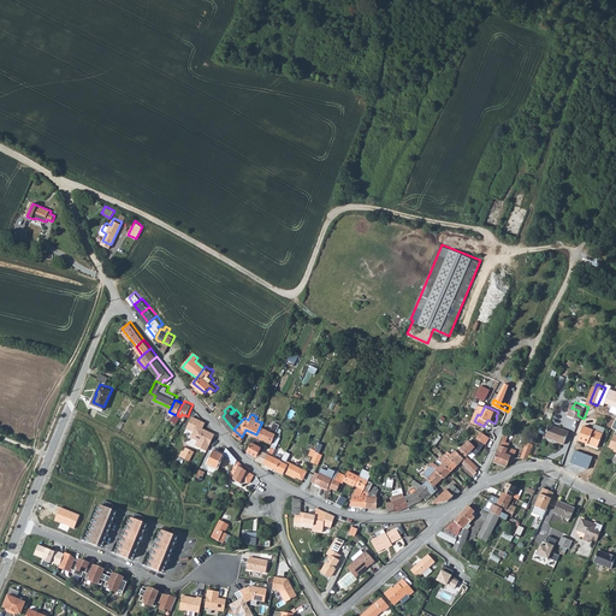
[(191,416),(187,428),(194,431),(191,437),(199,440),(196,445),(208,450),(215,433),(209,431),(208,432),(202,428),(205,421),(191,416)]
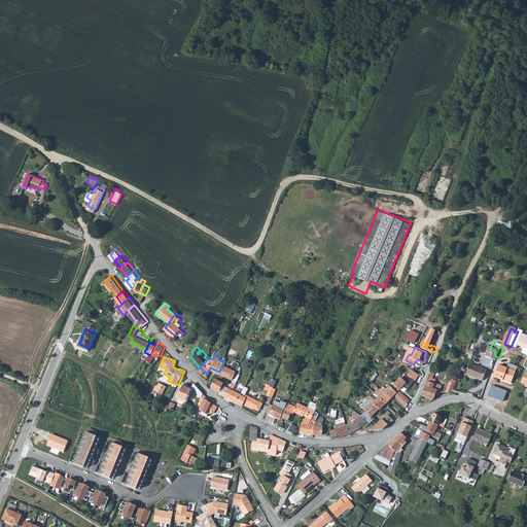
[(219,372),(214,384),(220,389),(220,391),(226,394),(232,381),(229,380),(229,381),(226,384),(223,382),(224,380),(223,379),(225,373),(233,377),(236,369),(223,362),(219,372)]
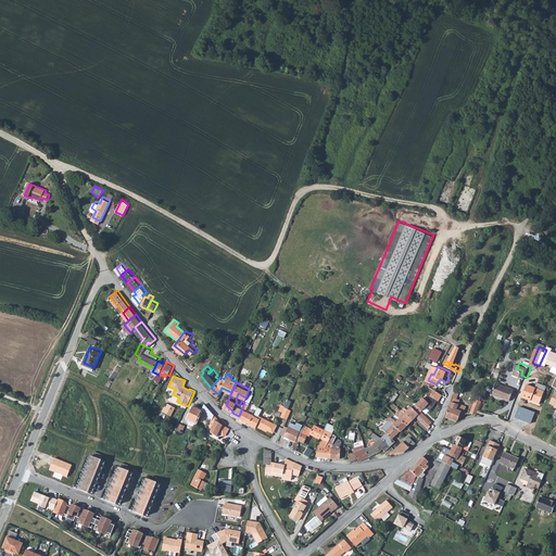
[(496,382),(492,394),(509,402),(514,390),(496,382)]
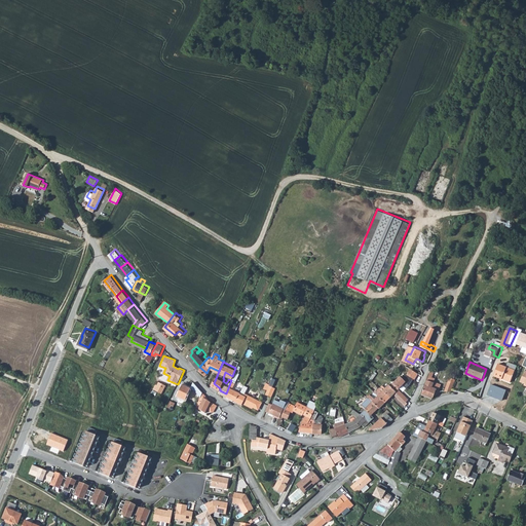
[(498,364),(493,376),(510,383),(515,371),(498,364)]
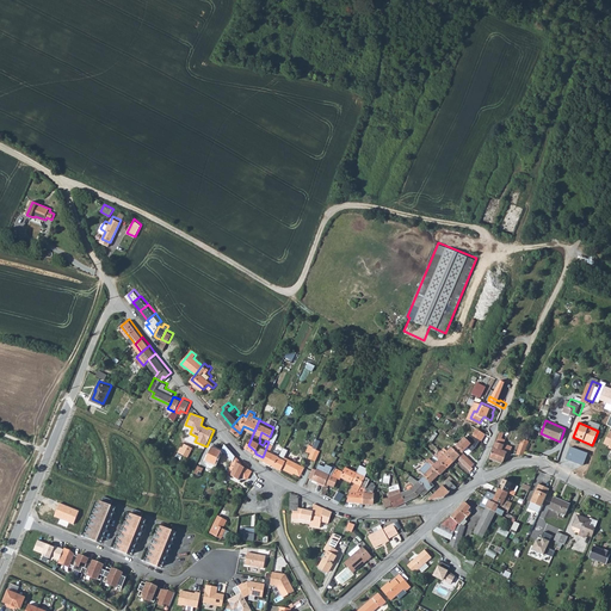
[(486,431),(476,425),(473,432),(482,438),(486,431)]
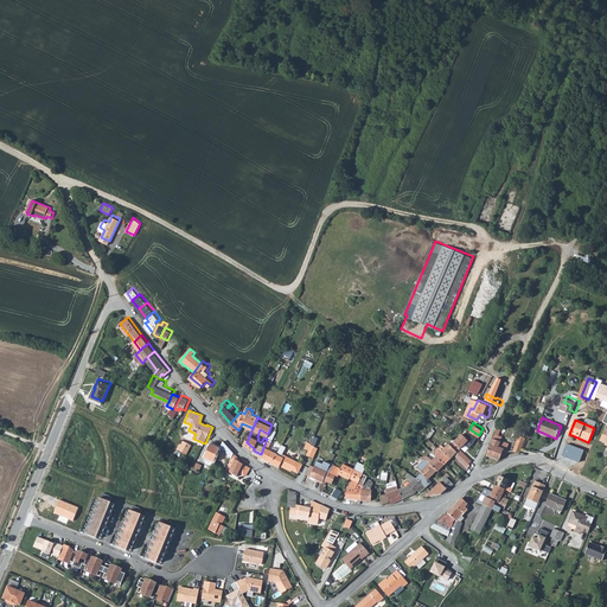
[(497,429),(494,436),(502,439),(504,433),(497,429)]
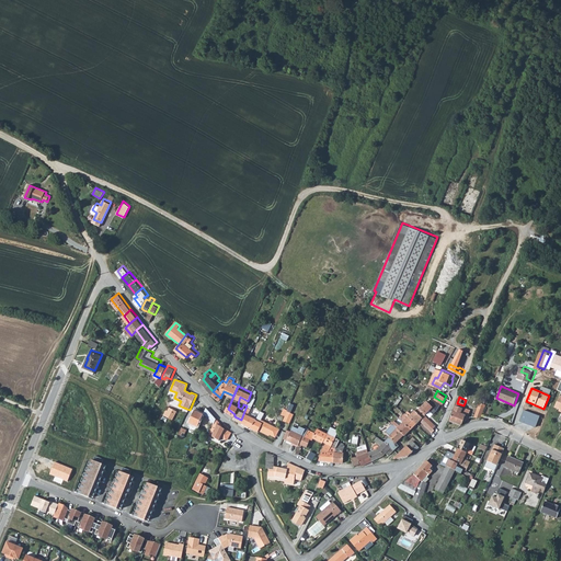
[(422,404),(420,407),(426,412),(431,407),(435,411),(437,408),(434,404),(428,399),(427,398),(422,404)]
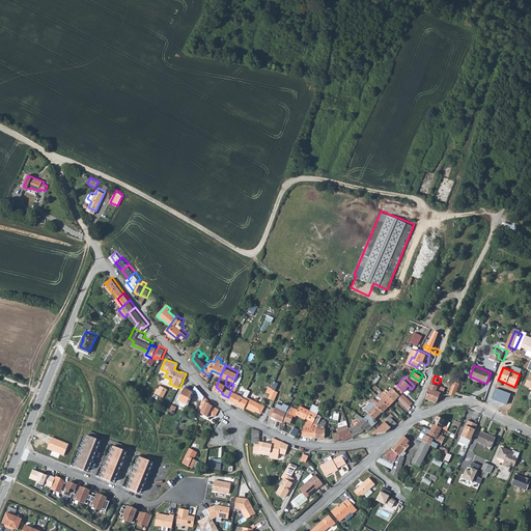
[(455,380),(449,394),(452,394),(455,394),(460,382),(458,381),(455,380)]
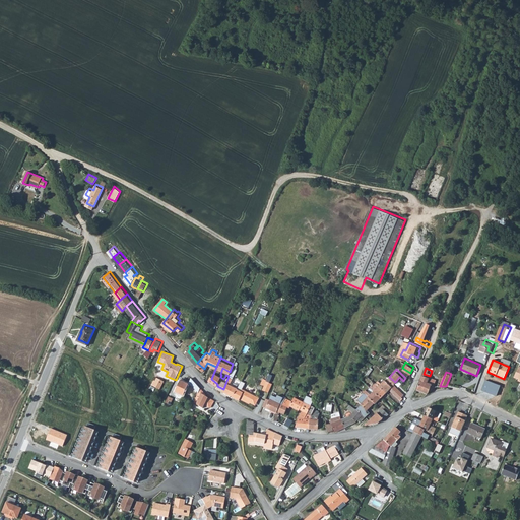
[(424,374),(417,388),(423,390),(427,380),(429,381),(430,377),(430,376),(424,374)]
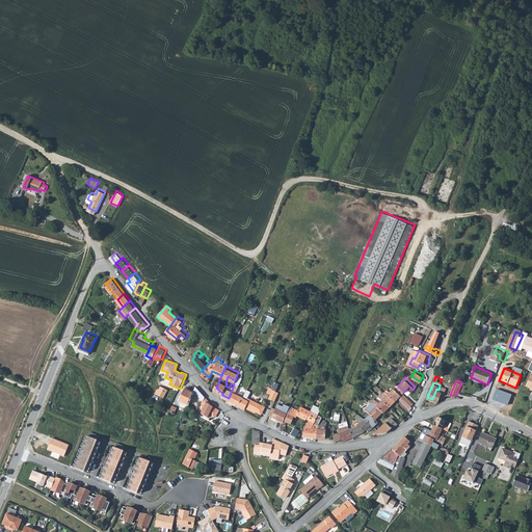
[(234,384),(229,398),(240,403),(244,395),(235,391),(237,384),(235,383),(234,384)]
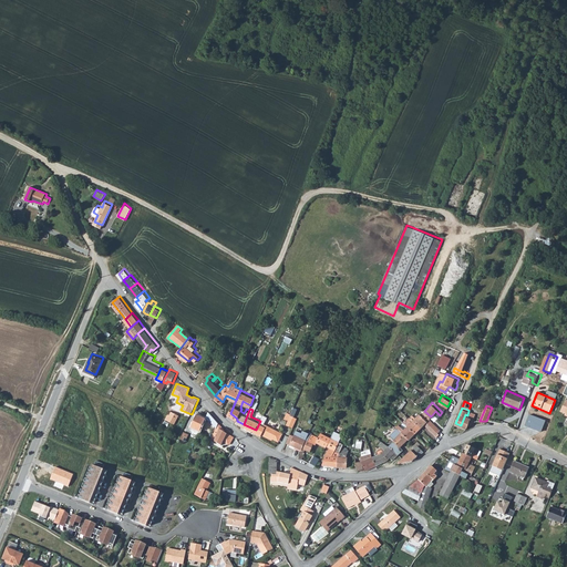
[(232,441),(235,434),(228,430),(227,429),(224,424),(210,410),(207,415),(212,418),(218,425),(215,432),(217,433),(215,439),(215,440),(223,442),(225,436),(226,436),(226,439),(232,441)]
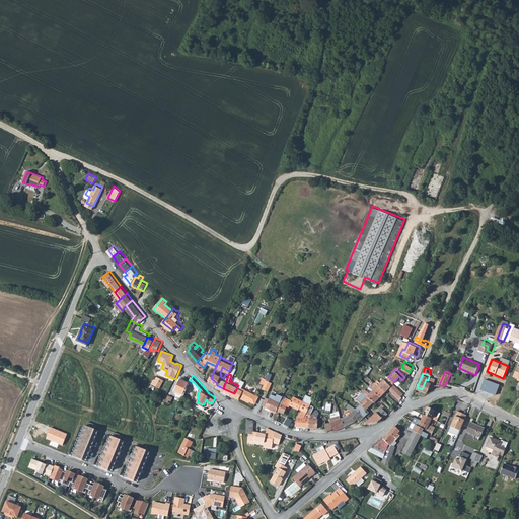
[(388,376),(384,379),(384,380),(400,395),(403,392),(393,382),(394,381),(388,376)]
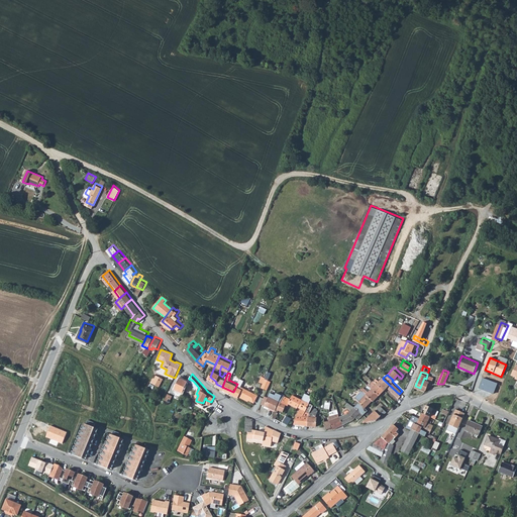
[(153,378),(150,383),(160,388),(165,380),(157,376),(154,379),(153,378)]
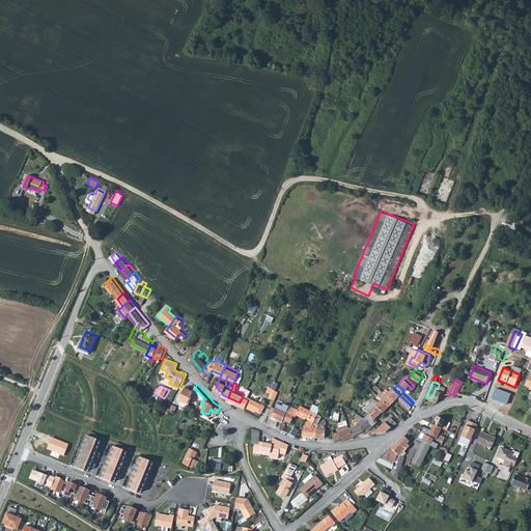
[(244,394),(240,402),(245,404),(247,402),(249,403),(252,396),(248,395),(250,389),(247,387),(244,394)]
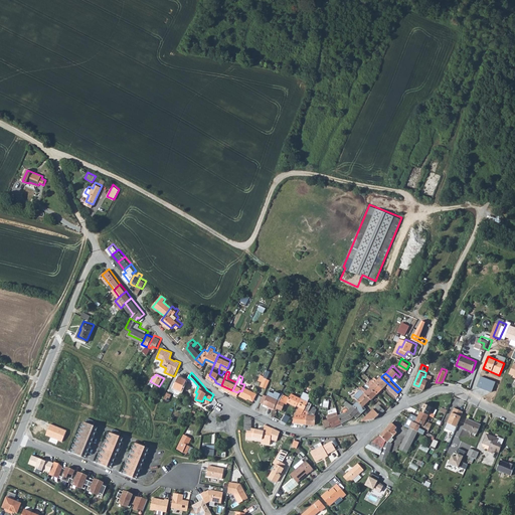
[(262,385),(268,388),(271,379),(266,376),(264,381),(262,385)]
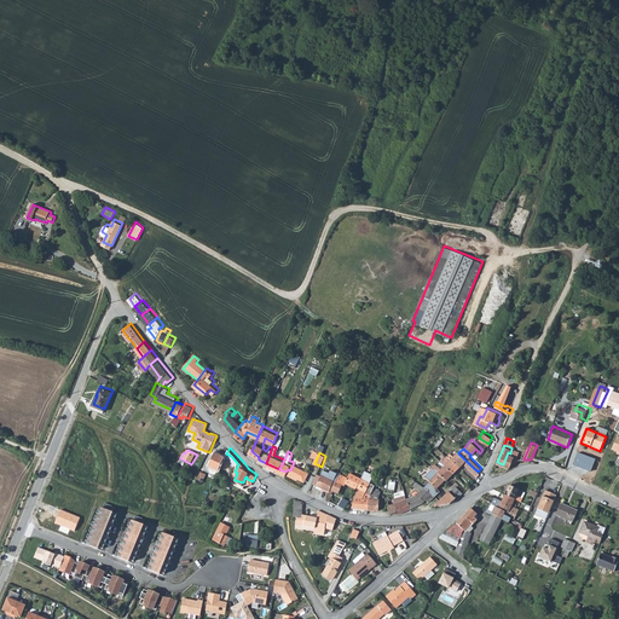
[(458,452),(452,458),(461,466),(463,463),(475,475),(479,473),(478,472),(458,453),(458,452)]
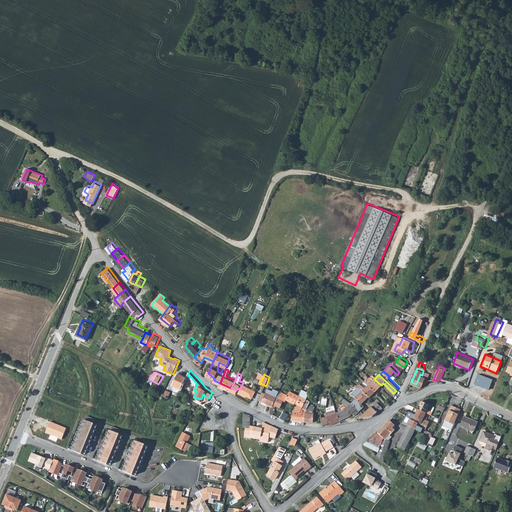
[(416,384),(422,386),(423,385),(424,383),(425,383),(426,382),(428,381),(430,380),(428,378),(427,377),(422,375),(420,374),(416,384)]
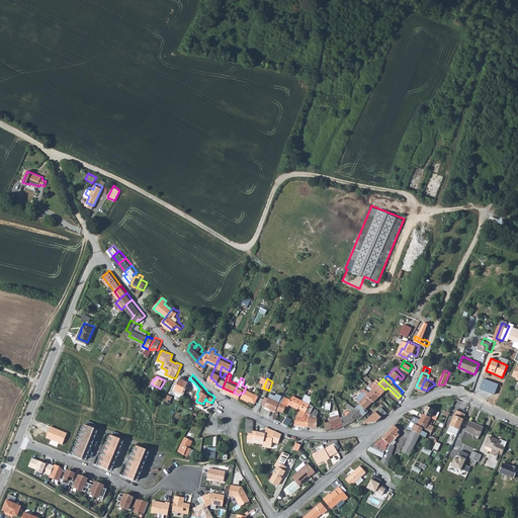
[(499,383),(484,378),(480,389),(495,395),(499,383)]
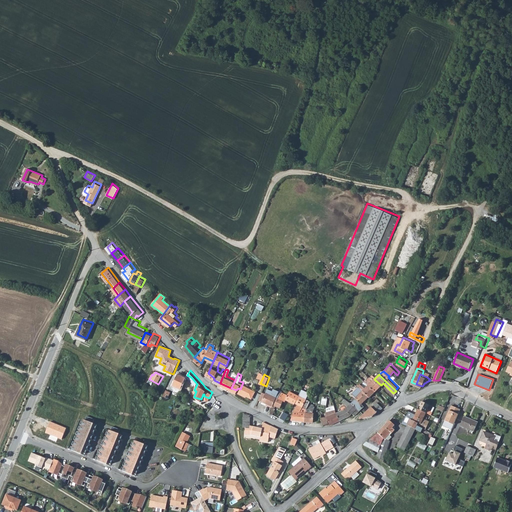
[(173,386),(181,389),(185,378),(178,375),(173,386)]
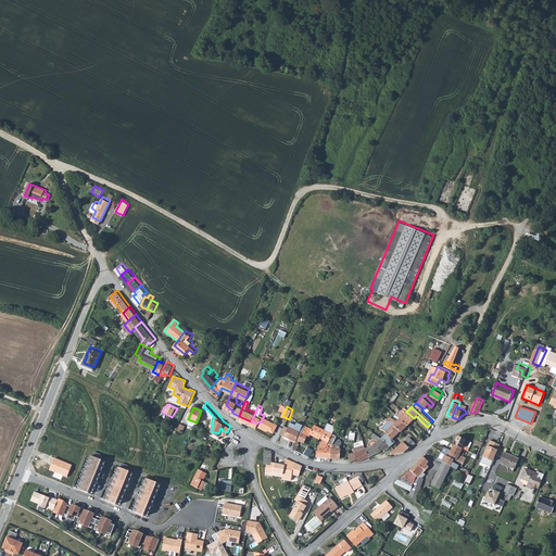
[(400,411),(397,414),(401,417),(408,424),(414,418),(406,412),(404,414),(400,411)]
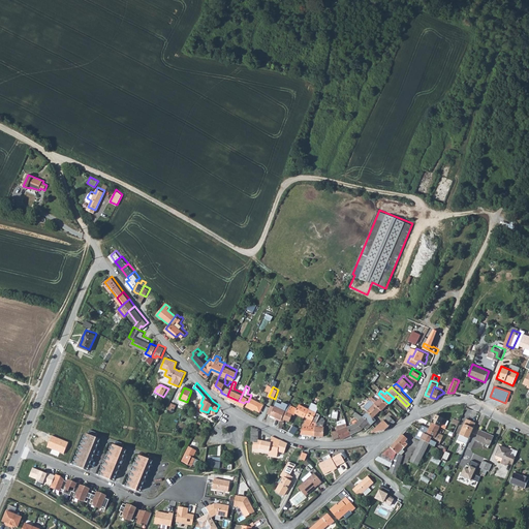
[(251,395),(248,402),(255,406),(258,399),(251,395)]
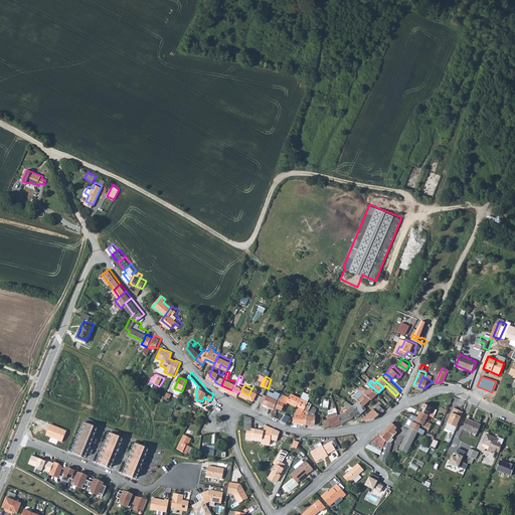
[(272,390),(267,402),(277,406),(281,398),(285,387),(280,385),(279,387),(274,385),(272,390)]
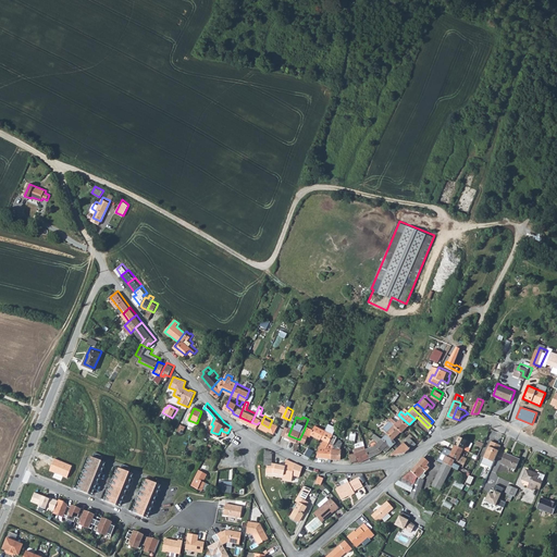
[(388,430),(386,431),(388,432),(388,431),(394,436),(401,430),(392,420),(391,418),(383,425),(388,430)]
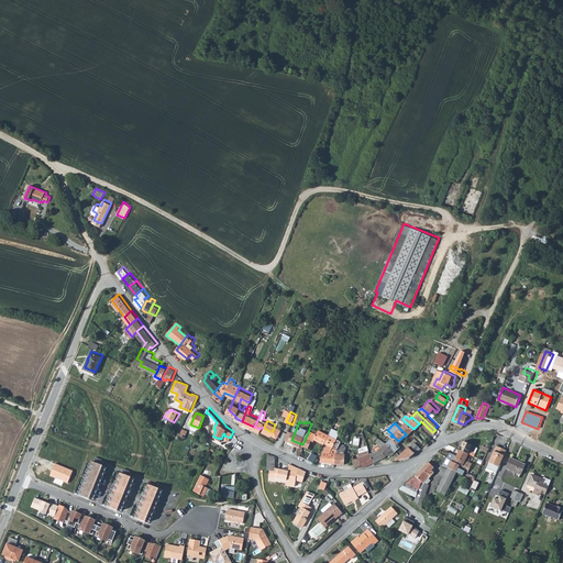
[(399,422),(396,424),(406,434),(407,434),(414,429),(406,422),(403,426),(399,422)]
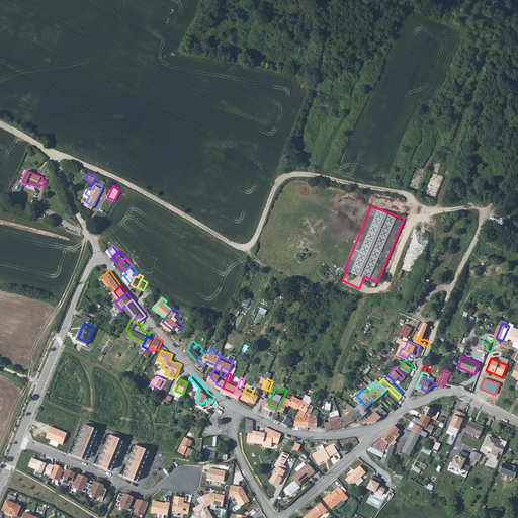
[(269,391),(264,403),(268,405),(273,393),(269,391)]
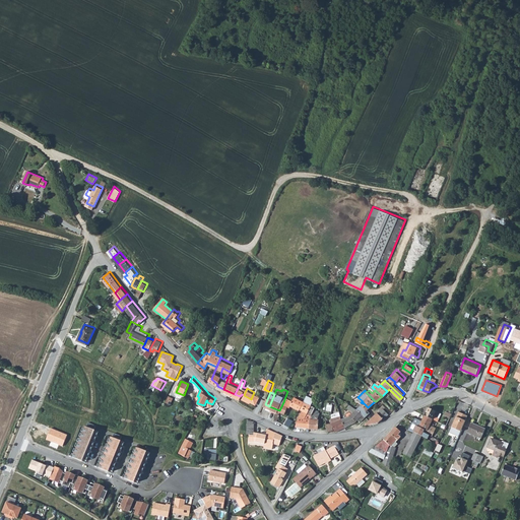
[(279,410),(276,417),(279,418),(282,411),(285,413),(289,405),(291,406),(293,405),(301,408),(302,406),(305,400),(297,396),(295,400),(287,397),(285,403),(283,402),(279,410)]
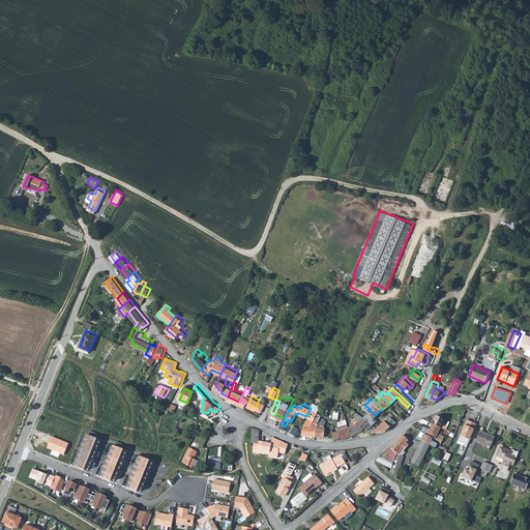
[(311,416),(305,423),(313,424),(317,411),(311,408),(307,414),(311,416)]
